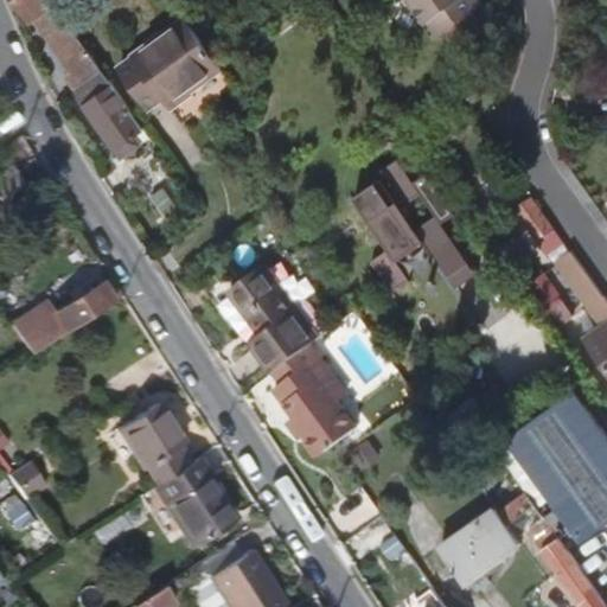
[(103,69),(65,16),(53,0),(19,0),(34,23),(38,20),(72,70),(65,75),(76,89),(103,69)]
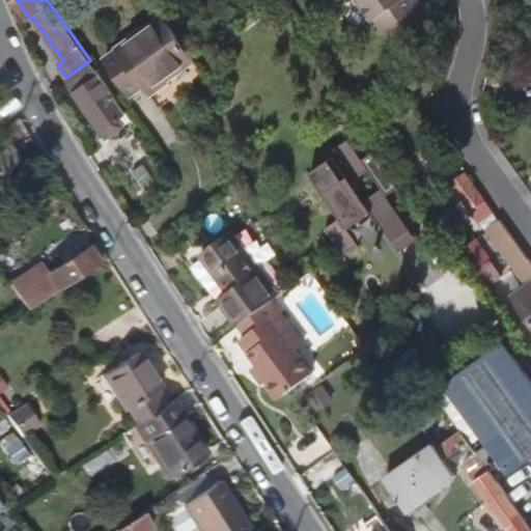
[(359,0),(381,30),(386,26),(399,45),(427,25),(414,6),(420,2),(418,0),(359,0)]
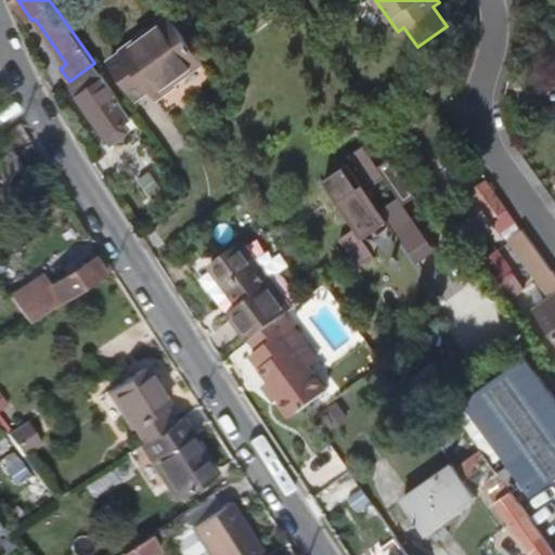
[(203,63),(172,21),(112,64),(137,100),(146,93),(152,99),(203,63)]
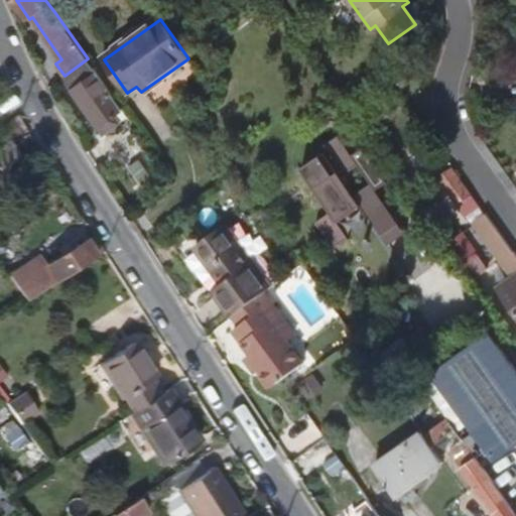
[(122,109),(97,73),(88,58),(65,76),(104,134),(120,123),(115,114),(122,109)]
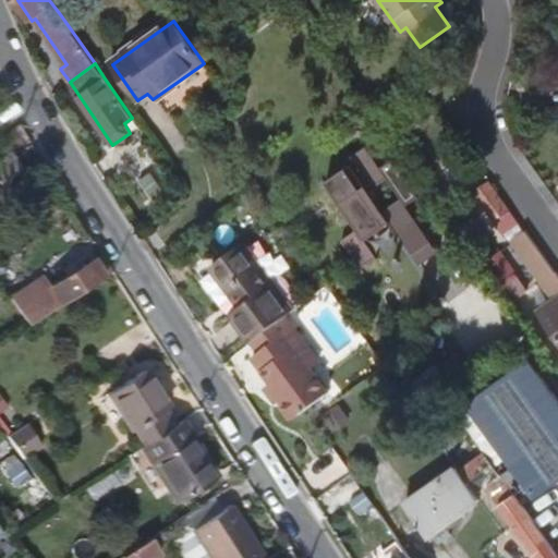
[(434,92),(448,81),(443,73),(427,84),(434,92)]
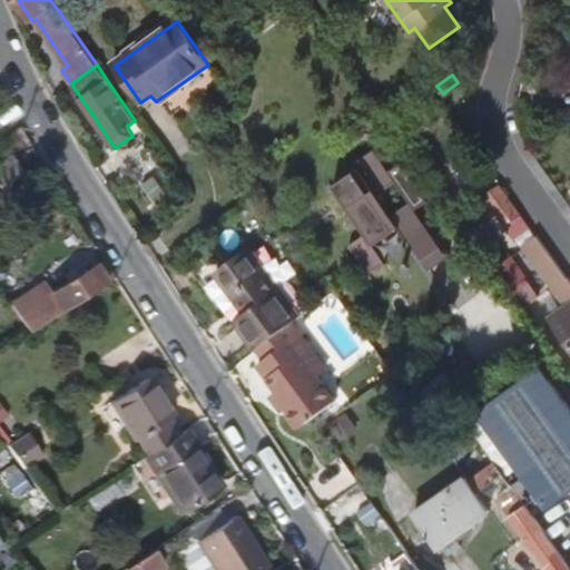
[(428,199),(401,161),(387,172),(372,149),(354,163),(357,167),(331,187),(349,210),(365,234),(350,246),(370,274),(385,262),(373,245),(400,226),(423,258),(442,246),(414,208),(428,199)]
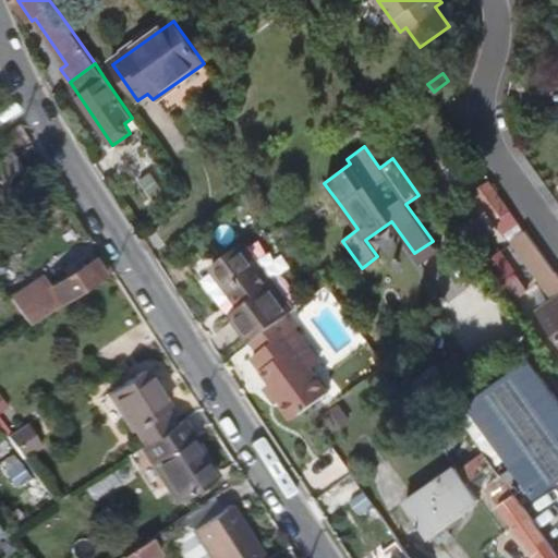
[(0,180),(1,182),(23,167),(12,150),(0,158),(0,180)]
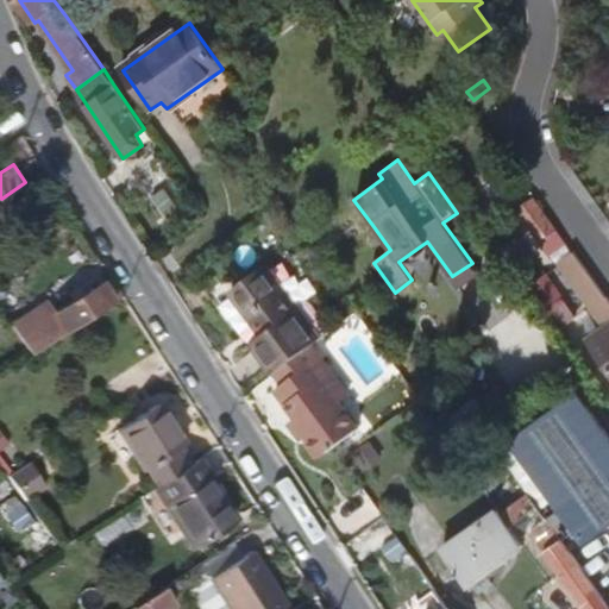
[(181,211),(165,187),(152,195),(168,219),(181,211)]
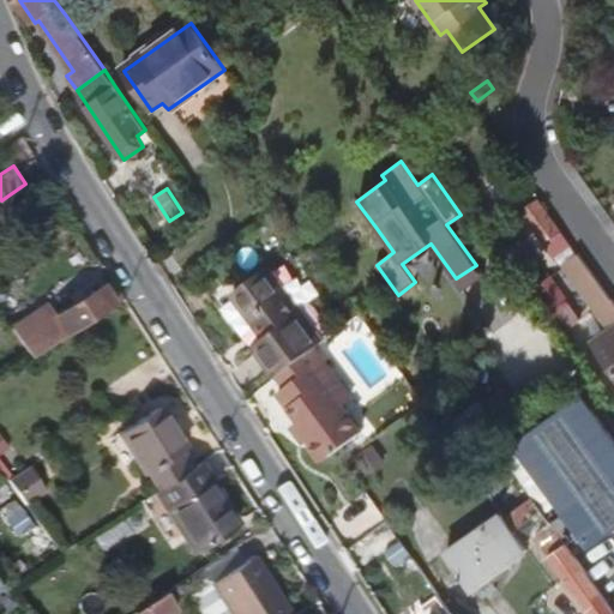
[(360,238),(375,227),(356,202),(350,192),(335,203),(360,238)]
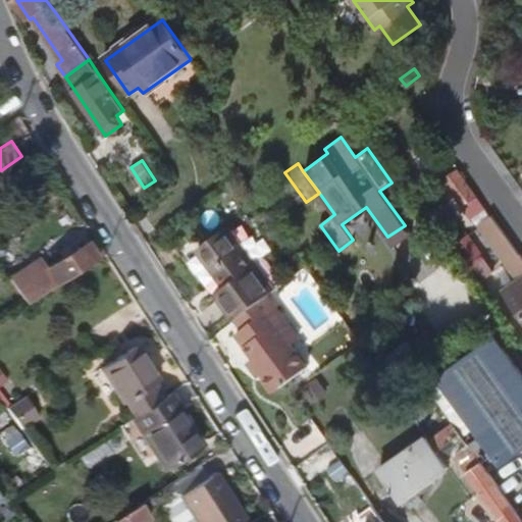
[(476,198),(457,172),(445,181),(464,207),(476,198)]
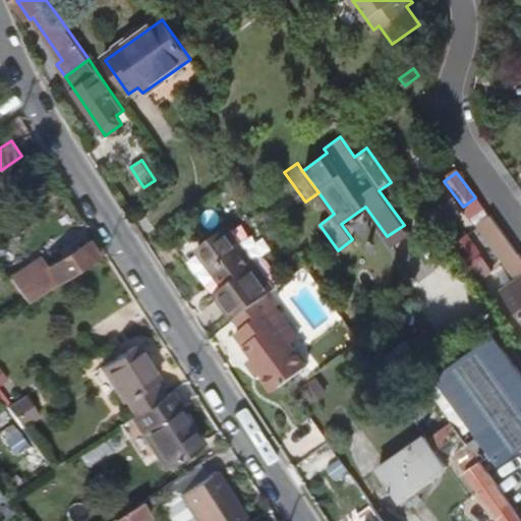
[(463,207),(478,226),(490,217),(475,197),(463,207)]
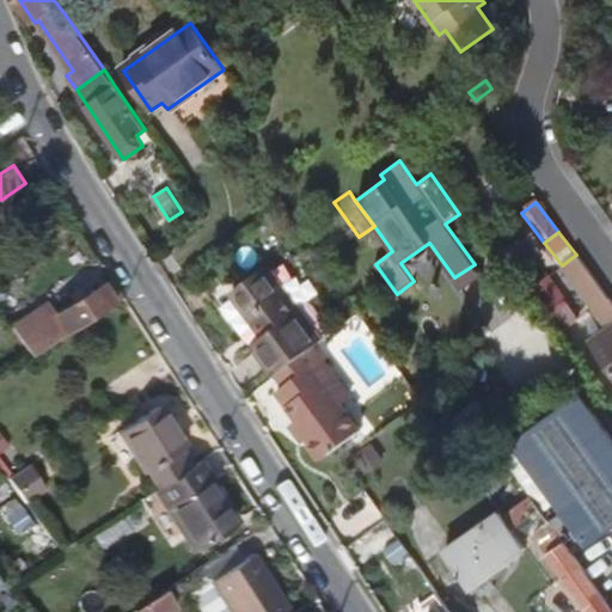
[(587,270),(576,255),(562,265),(573,281),(587,270)]
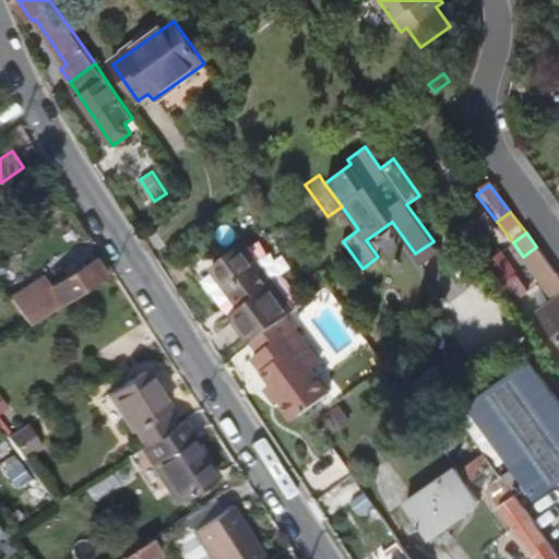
[(288,311),(239,242),(207,265),(236,306),(227,312),(247,342),(284,314),(288,311)]
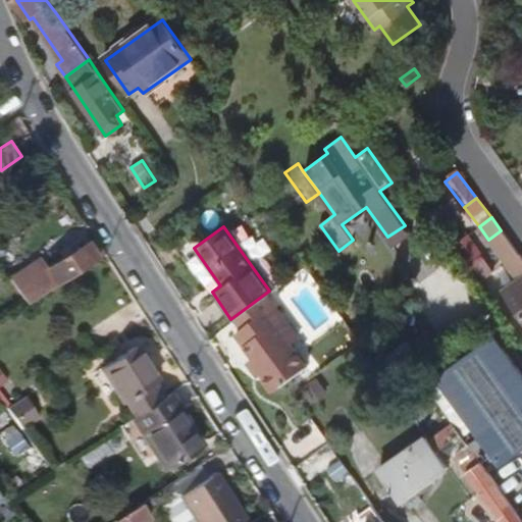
[(521,255),(502,229),(501,230),(488,240),(507,265),(521,255)]
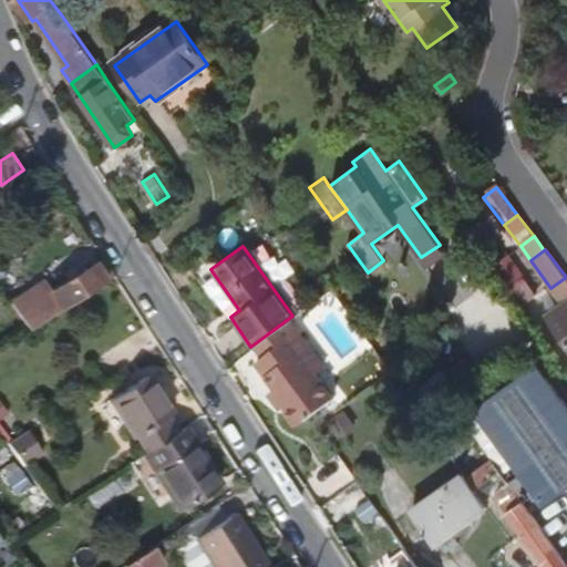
[(31,329),(115,274),(103,256),(51,291),(47,285),(33,294),(28,287),(10,299),(31,329)]
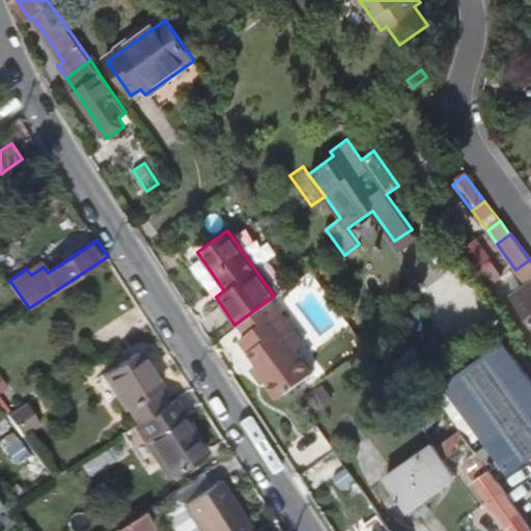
[(491,261),(476,240),(463,249),(477,271),(491,261)]
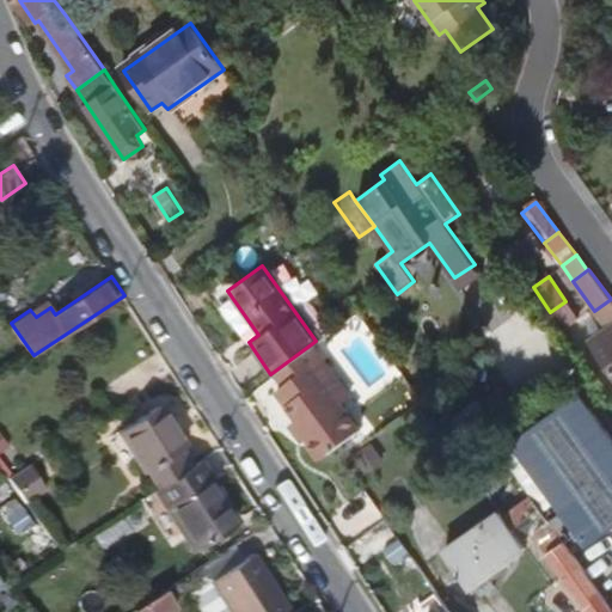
[(414,281),(397,294),(404,304),(421,292),(414,281)]
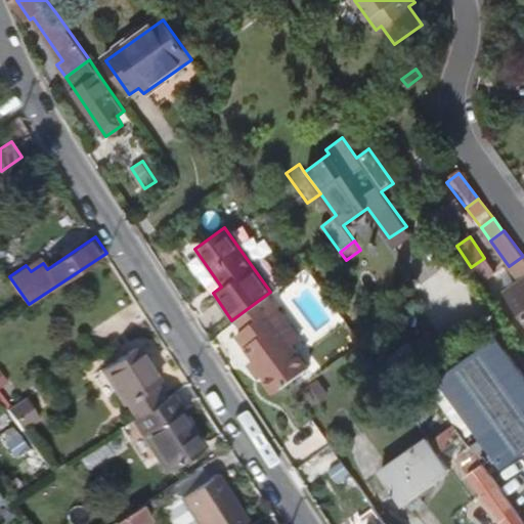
[(13,256),(4,263),(8,269),(18,263),(13,256)]
